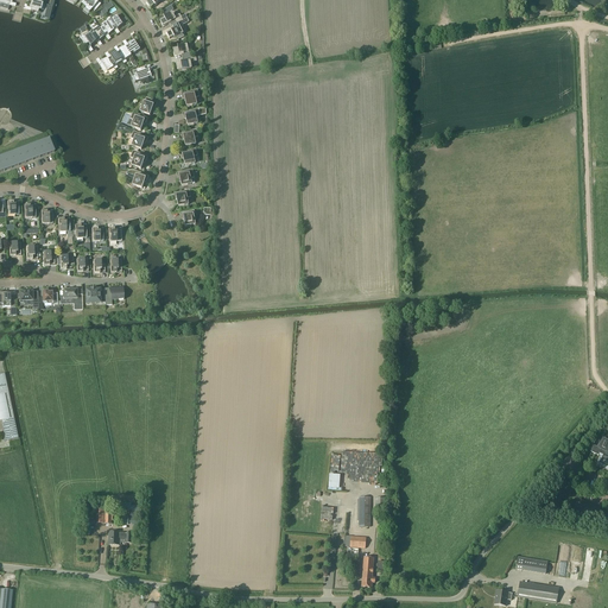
[(84,0),(84,1),(88,4),(84,8),(90,13),(94,8),(96,11),(101,5),(99,2),(100,0),(84,0)]
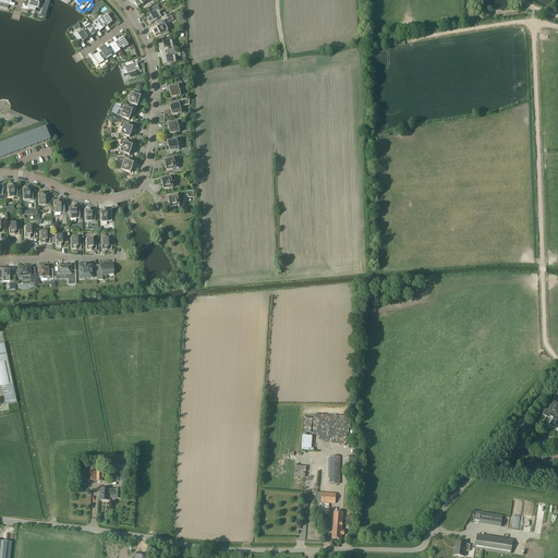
[(39,3),(37,3),(31,1),(29,1),(27,7),(23,7),(23,10),(35,12),(35,10),(37,10),(39,3)]
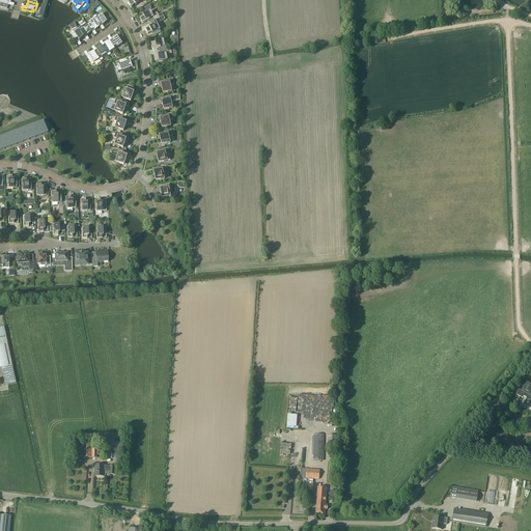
[(150,23),(164,17),(162,12),(159,15),(157,12),(152,16),(150,11),(142,16),(143,17),(140,19),(142,24),(149,20),(150,23)]
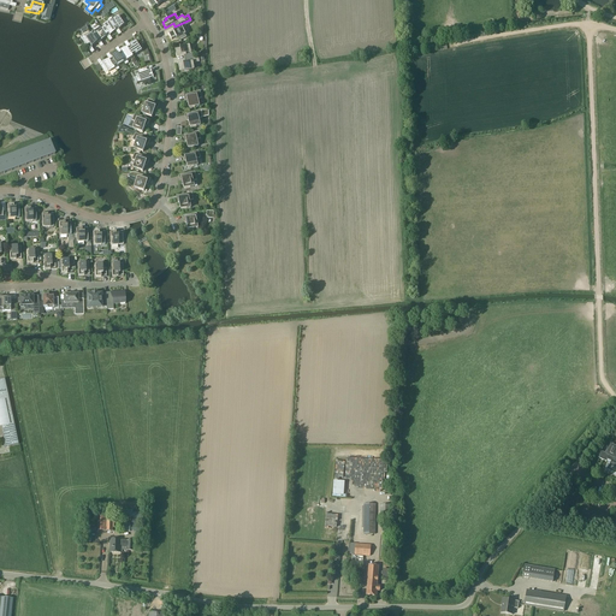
[(111,18),(108,19),(110,22),(116,30),(118,35),(120,33),(118,28),(123,24),(122,22),(118,15),(112,18),(111,18)]
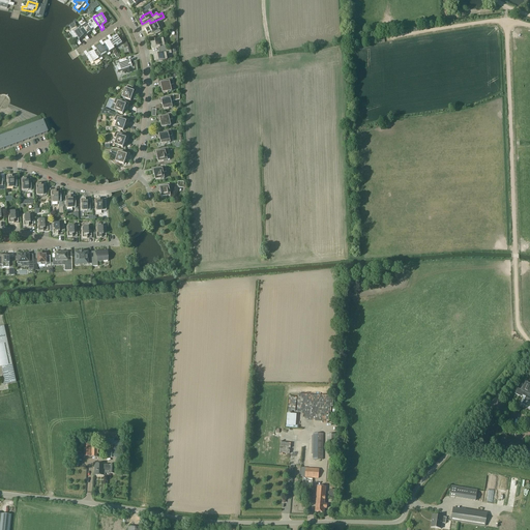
[(151,26),(145,29),(148,34),(151,32),(151,33),(154,32),(155,35),(160,32),(157,25),(160,24),(159,22),(165,20),(164,17),(150,23),(151,26)]
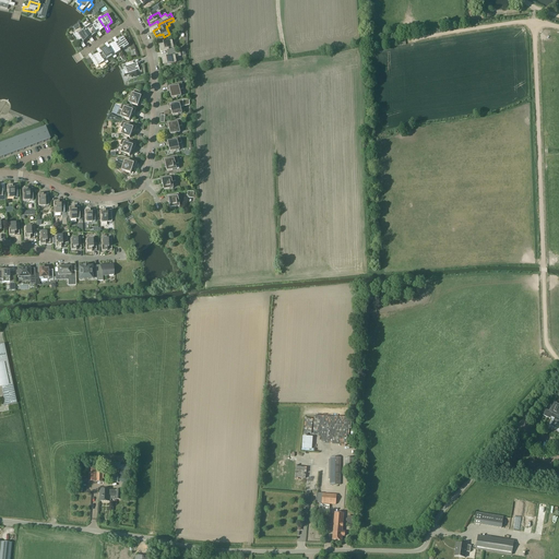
[(93,27),(99,37),(102,35),(99,33),(105,28),(105,27),(99,20),(94,23),(95,25),(93,27)]
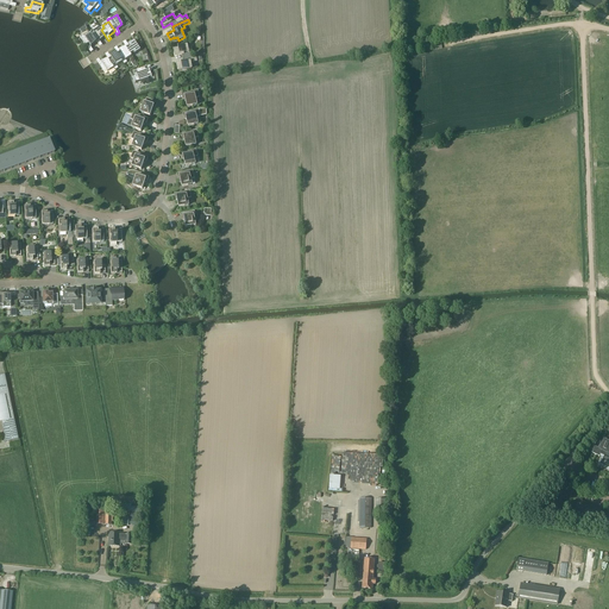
[(96,42),(96,43),(100,46),(102,44),(100,42),(106,37),(101,30),(100,27),(94,31),(95,33),(92,36),(96,42)]
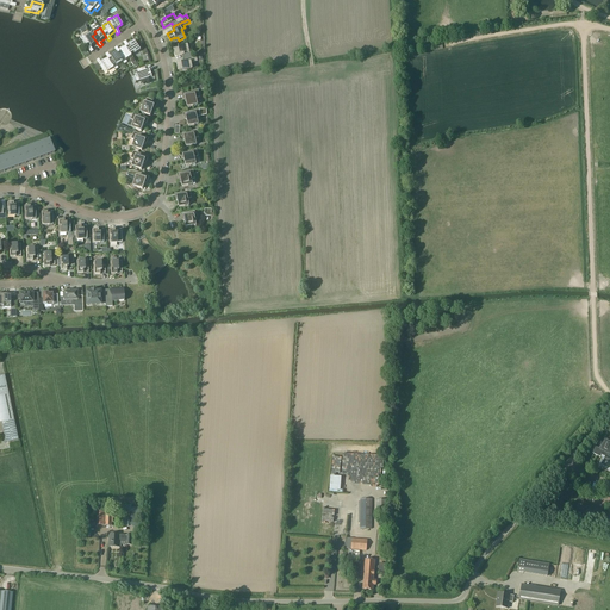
[(92,36),(91,33),(85,37),(83,36),(79,38),(82,44),(85,43),(87,48),(88,48),(92,53),(94,51),(92,48),(97,43),(97,42),(92,36)]
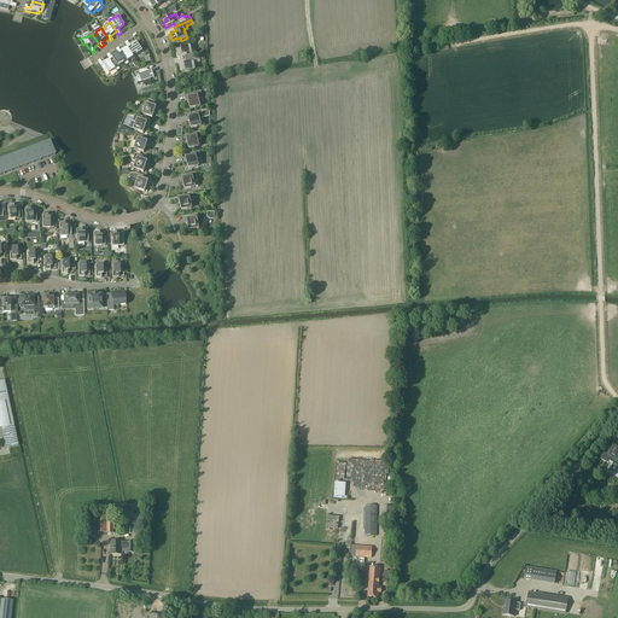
[(133,56),(133,54),(135,53),(136,54),(143,51),(136,42),(130,45),(128,41),(124,44),(128,47),(128,48),(133,56)]
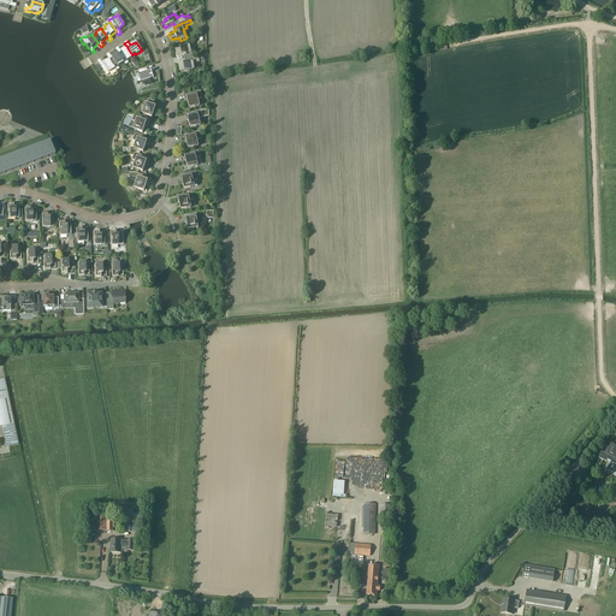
[(185,59),(196,57),(195,53),(191,54),(189,46),(179,48),(179,49),(176,51),(177,57),(185,55),(185,59)]
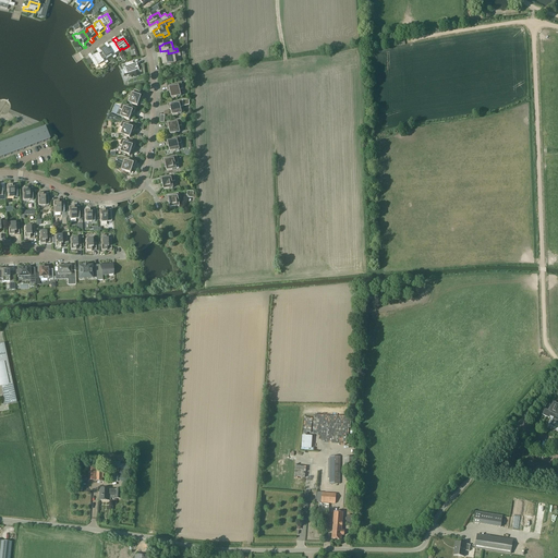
[(116,44),(116,43),(109,46),(107,43),(105,45),(107,49),(108,49),(112,57),(113,59),(117,57),(116,55),(121,51),(120,49),(120,50),(116,44)]
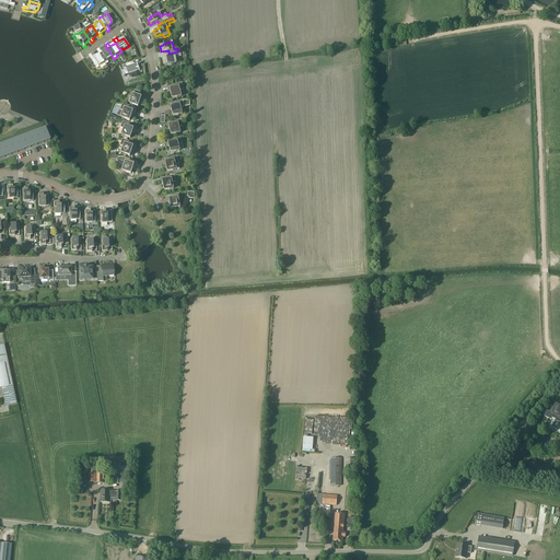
[(108,49),(107,49),(101,51),(98,48),(96,49),(105,62),(106,65),(108,62),(107,60),(113,57),(108,49)]
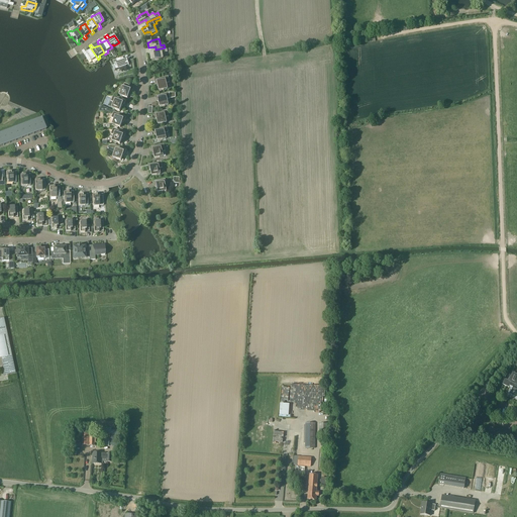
[(167,47),(165,47),(156,49),(157,53),(149,54),(150,60),(154,59),(154,60),(163,58),(162,54),(168,52),(167,47)]
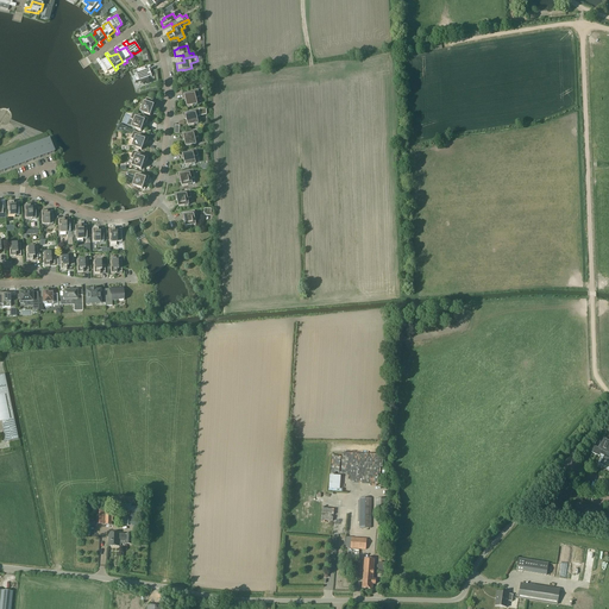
[(100,61),(98,58),(95,60),(104,71),(106,69),(108,73),(113,68),(107,58),(100,61)]
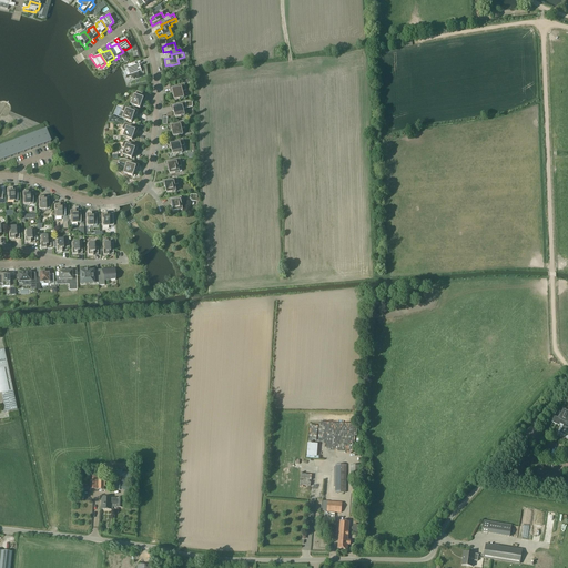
[(137,67),(135,62),(128,66),(129,69),(124,71),(127,77),(142,71),(140,66),(137,67)]
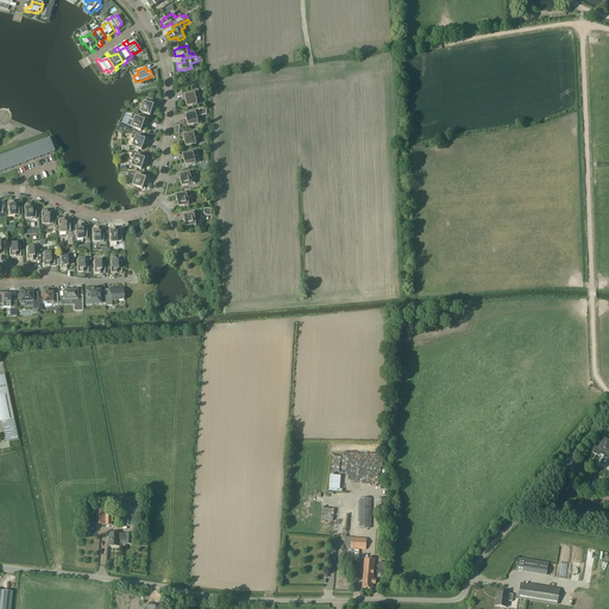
[(195,99),(200,98),(198,90),(182,94),(183,98),(184,98),(186,101),(187,107),(198,105),(195,99)]
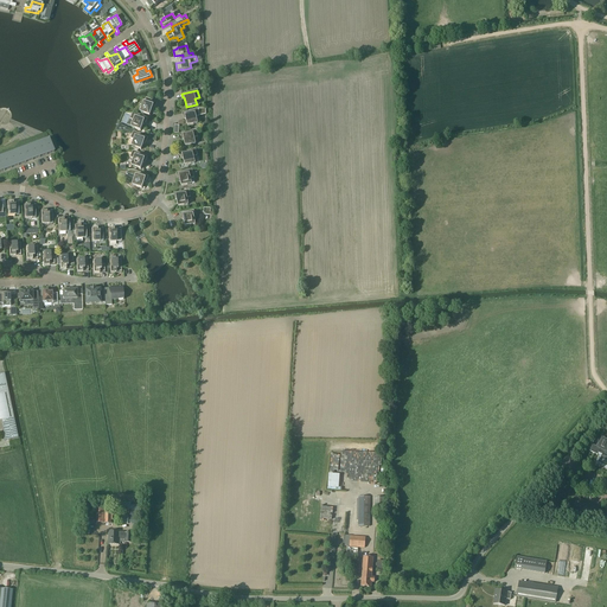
[(145,102),(140,112),(149,116),(153,109),(154,107),(155,108),(157,103),(149,101),(146,98),(145,102)]
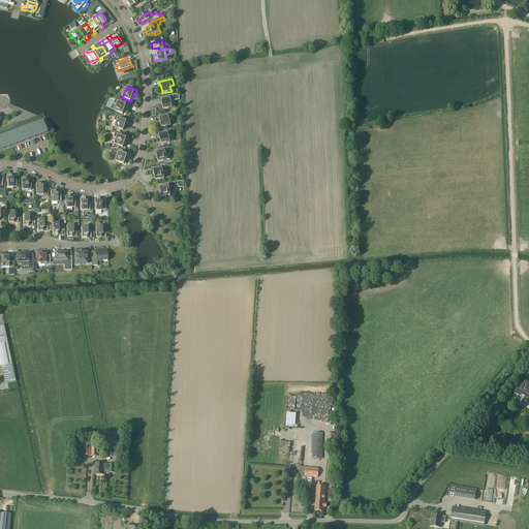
[(170,102),(174,101),(173,95),(159,98),(160,102),(161,101),(162,104),(163,110),(173,107),(170,102)]
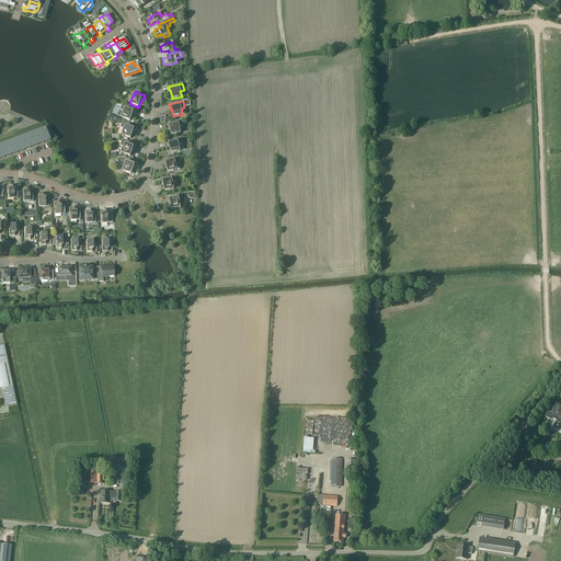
[(135,113),(136,110),(123,104),(121,110),(124,112),(122,117),(130,121),(133,115),(134,113),(135,113)]
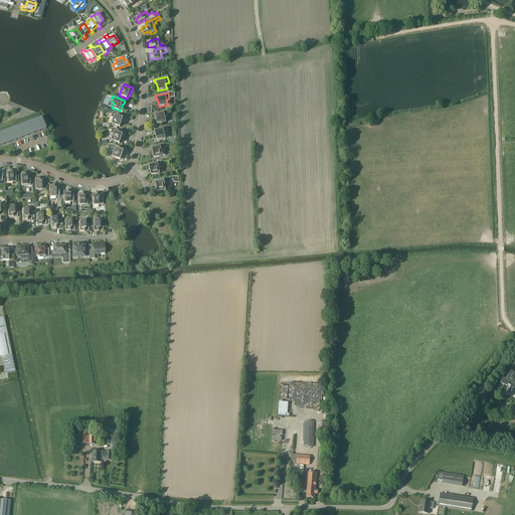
[(164,117),(168,116),(166,110),(154,113),(154,117),(156,117),(156,119),(158,125),(166,123),(164,117)]
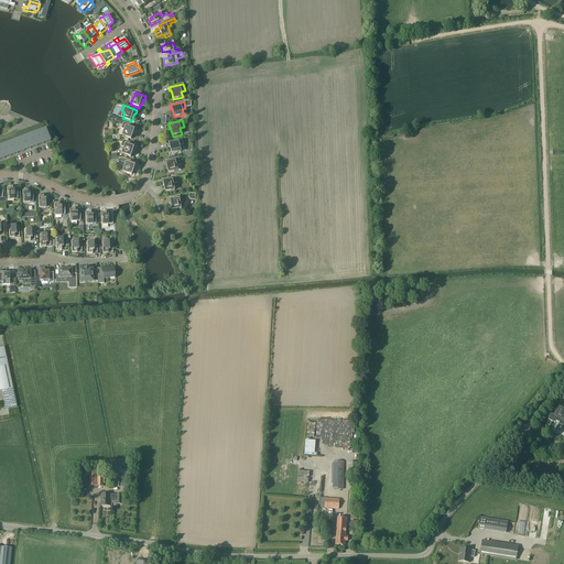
[(136,131),(138,128),(125,122),(121,129),(125,130),(122,136),(126,137),(129,139),(131,139),(133,133),(134,131),(136,131)]
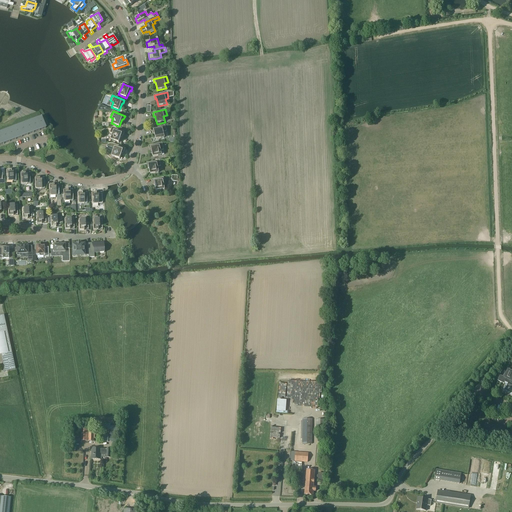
[(0,145),(42,129),(46,128),(41,116),(20,124),(0,131),(0,145)]
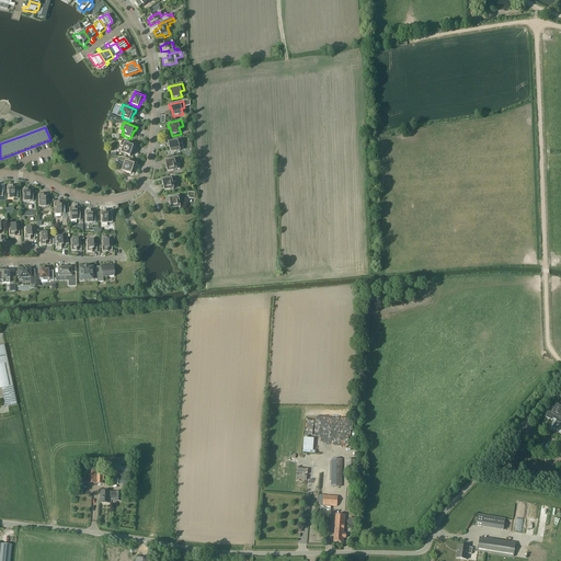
[(179,145),(182,144),(181,137),(167,141),(168,145),(169,145),(170,147),(171,153),(180,151),(179,145)]
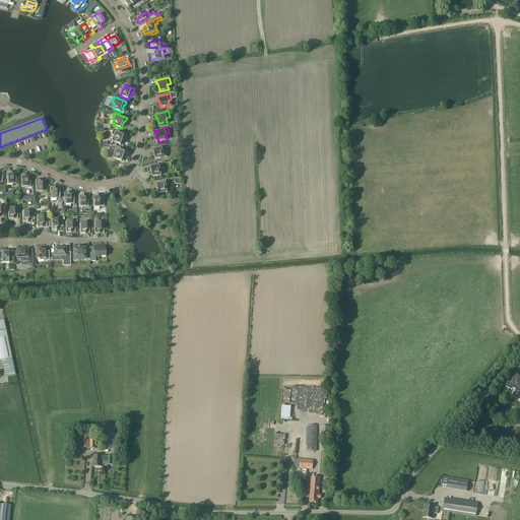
[(125,137),(126,134),(118,131),(115,129),(114,129),(112,135),(115,136),(113,141),(121,145),(123,139),(123,140),(124,137),(125,137)]
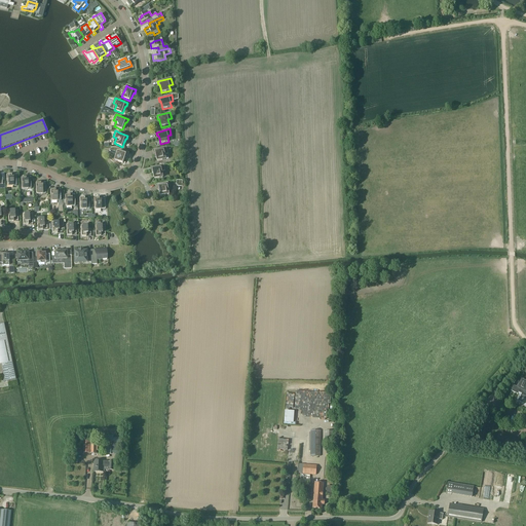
[(111,148),(110,152),(117,155),(115,160),(123,163),(125,158),(126,155),(127,156),(128,152),(116,148),(111,147),(111,148)]
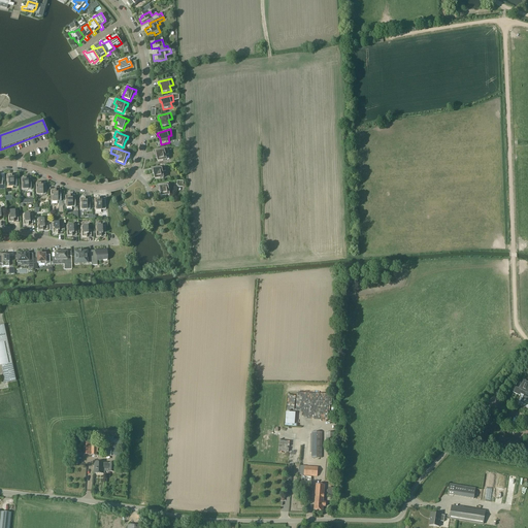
[(169,155),(167,147),(154,151),(155,154),(156,154),(157,157),(158,162),(166,160),(165,156),(169,155)]
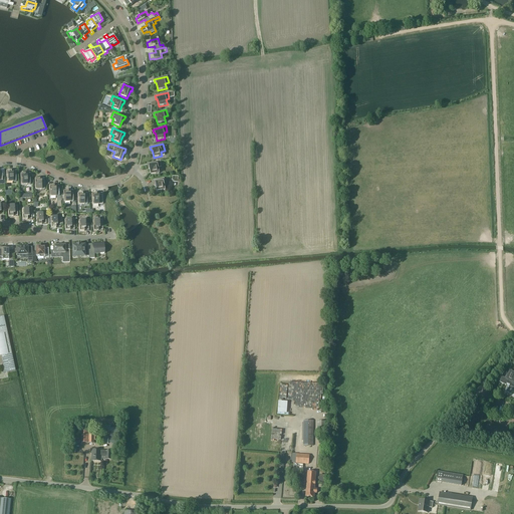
[(158,168),(162,167),(160,161),(148,164),(148,168),(150,167),(150,170),(151,175),(160,173),(158,168)]
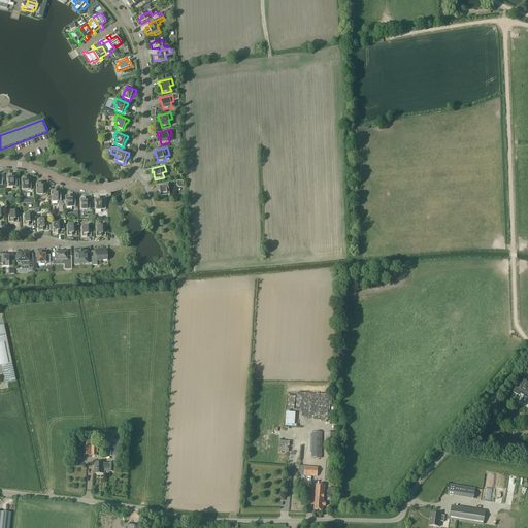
[(11,177),(11,175),(6,176),(6,179),(7,183),(7,187),(17,187),(17,176),(11,177)]
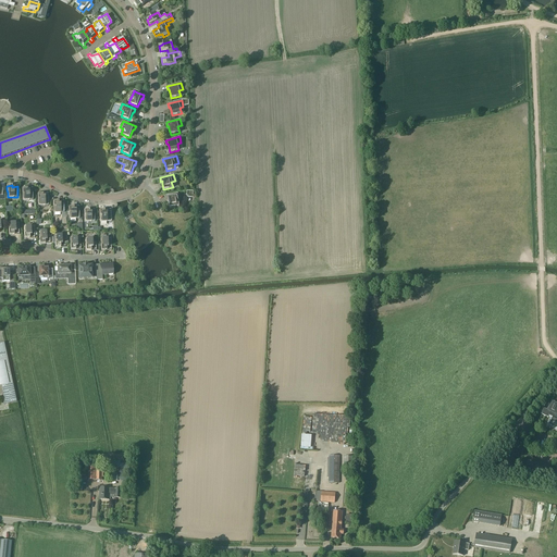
[(27,189),(27,188),(23,188),(23,200),(33,200),(33,189),(27,189)]
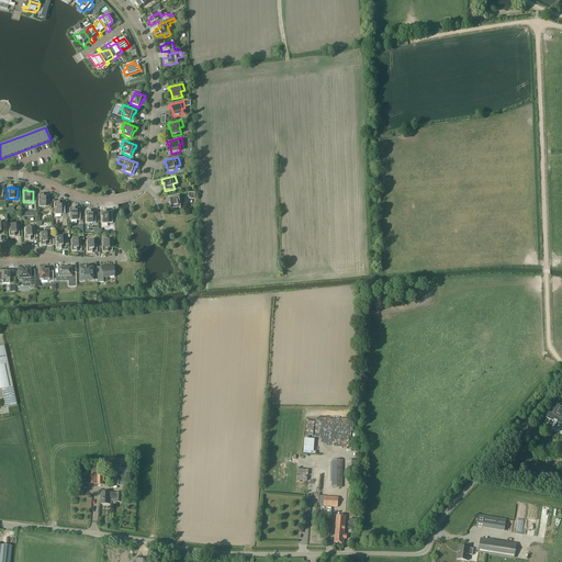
[(181,208),(179,199),(180,199),(179,194),(168,198),(168,201),(169,201),(170,204),(171,210),(181,208)]
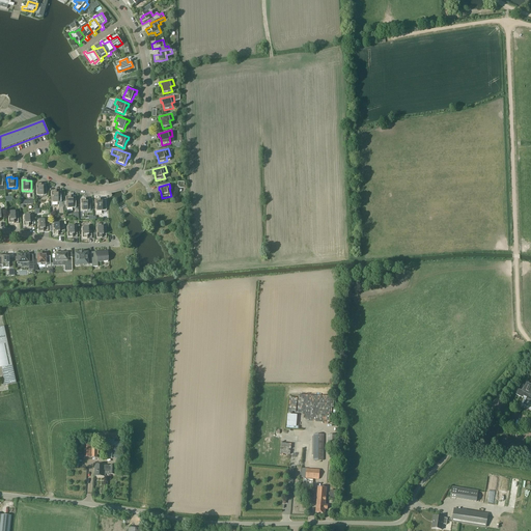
[(42,186),(42,185),(36,185),(36,196),(46,196),(46,186),(42,186)]
